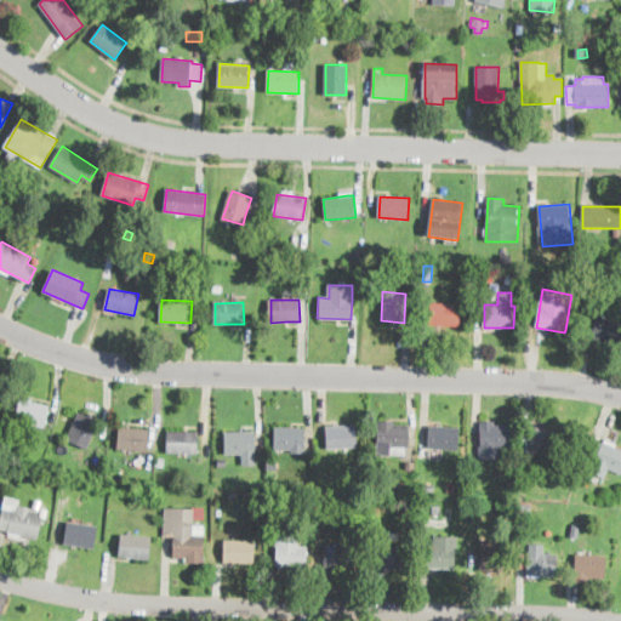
[(461,305),(460,326),(429,325),(432,302),(461,305)]
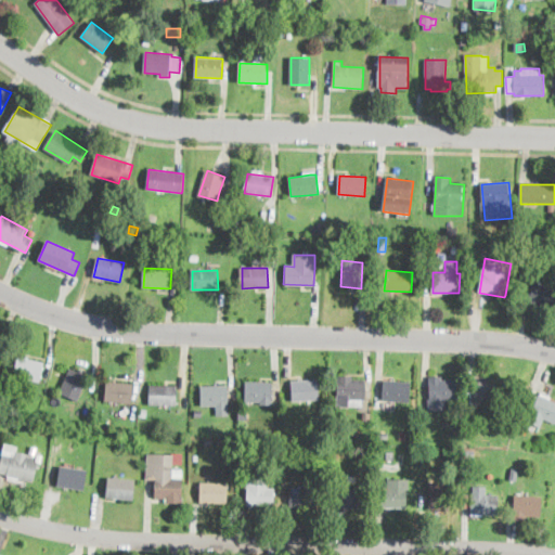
[(554,288),(554,302),(554,308),(520,300),(525,282),(554,288)]
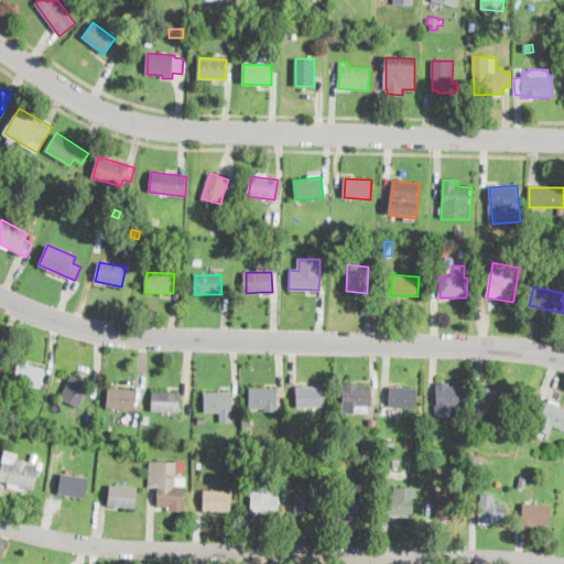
[(41,388),(15,382),(19,364),(45,369),(41,388)]
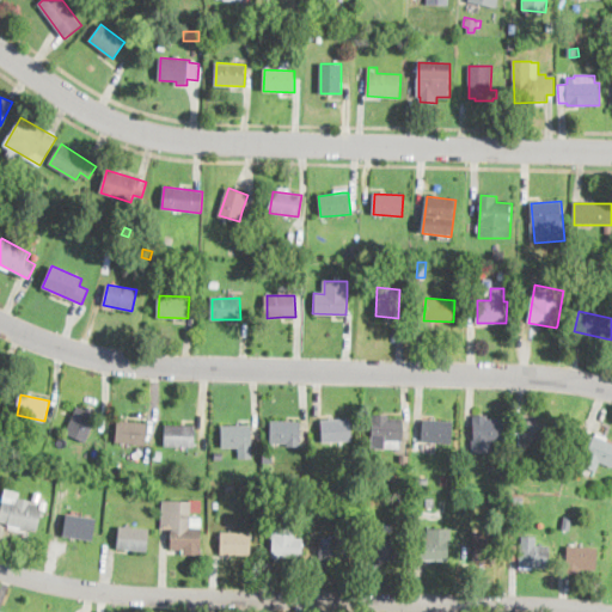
[(90,433),(86,441),(67,432),(79,405),(98,415),(90,433)]
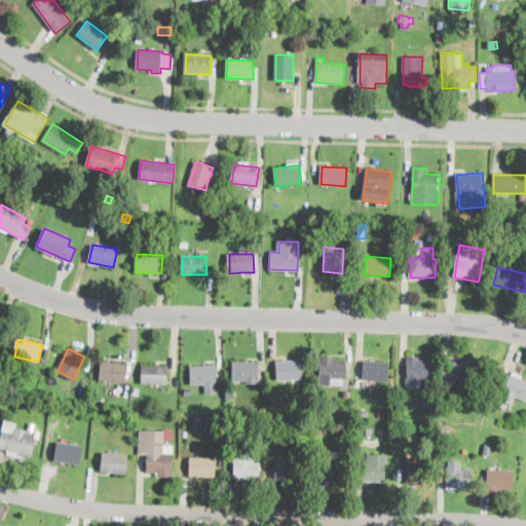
[(419,357),(419,361),(433,360),(434,378),(422,378),(423,388),(406,388),(406,378),(408,378),(407,358),(419,357)]
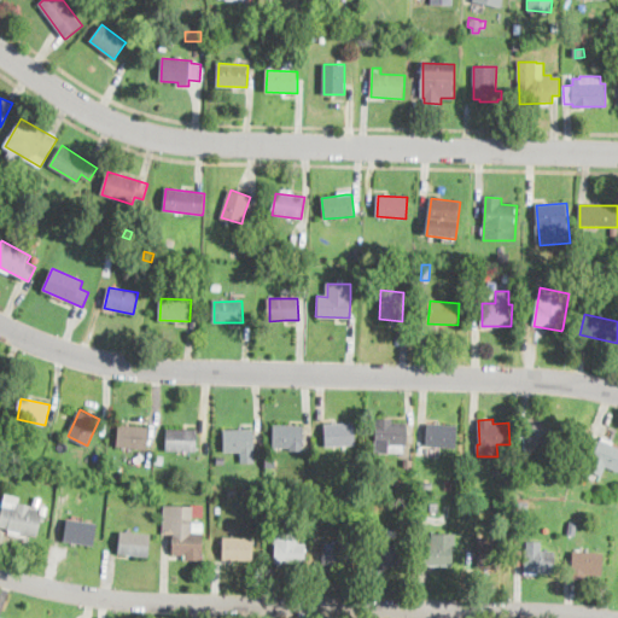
[(334,443),(326,444),(325,424),(355,424),(355,443),(334,443)]
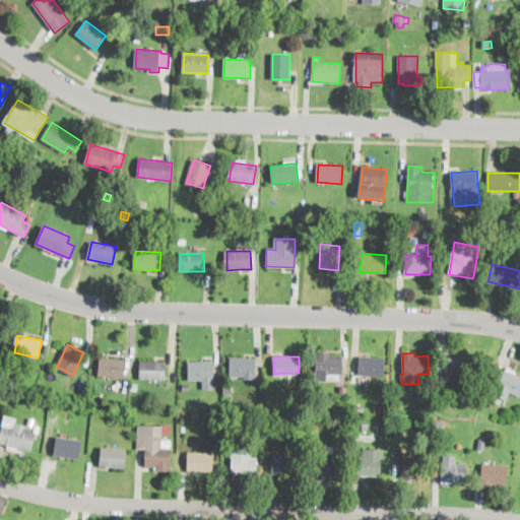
[(340,381),(317,381),(317,356),(340,356),(340,381)]
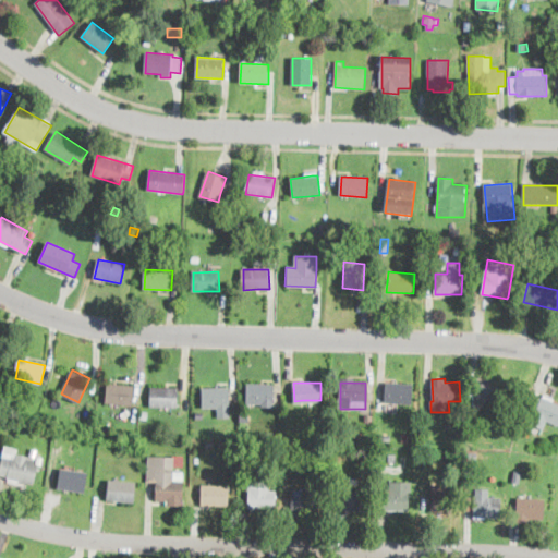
[(413,390),(412,404),(386,403),(387,383),(413,385),(413,390)]
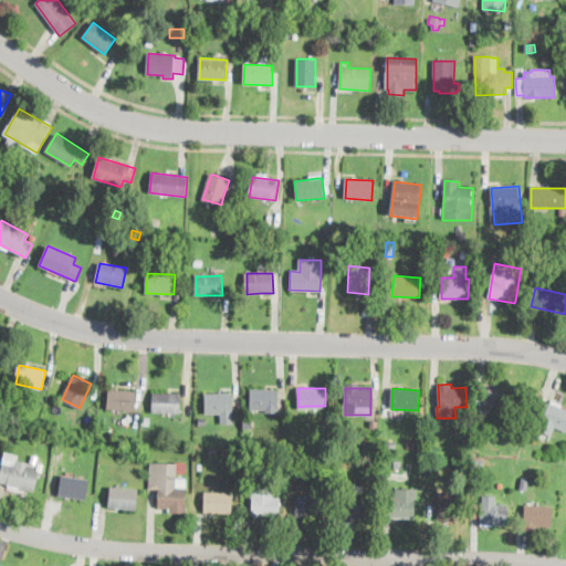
[(135,409),(134,412),(107,409),(109,391),(109,389),(136,392),(135,409)]
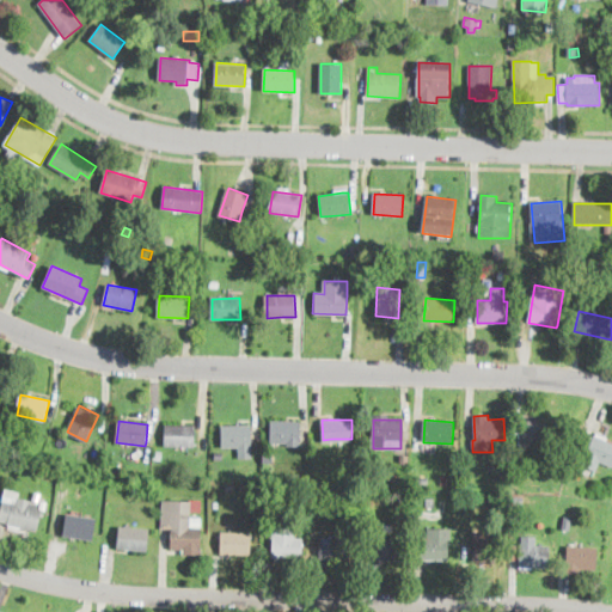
[(552,428),(549,446),(521,441),(525,421),(552,427),(552,428)]
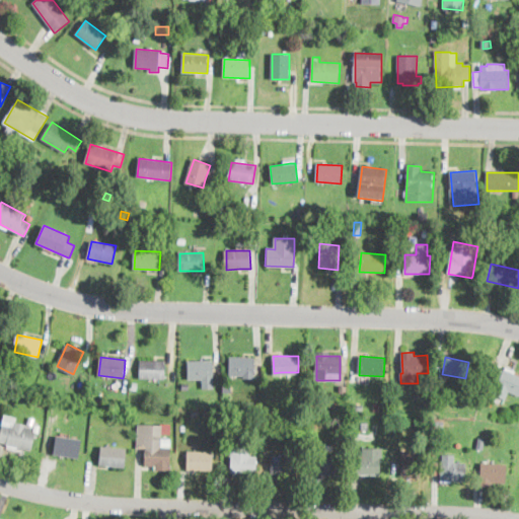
[(254,376),(254,377),(230,376),(230,374),(231,358),(254,359),(254,376)]
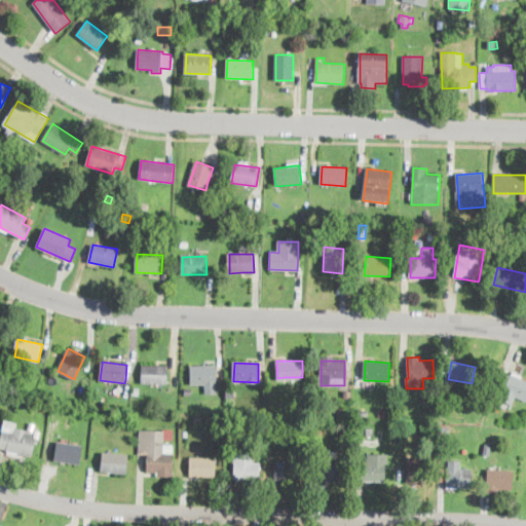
[(217,384),(217,395),(204,395),(204,384),(191,384),(191,366),(217,365),(217,384)]
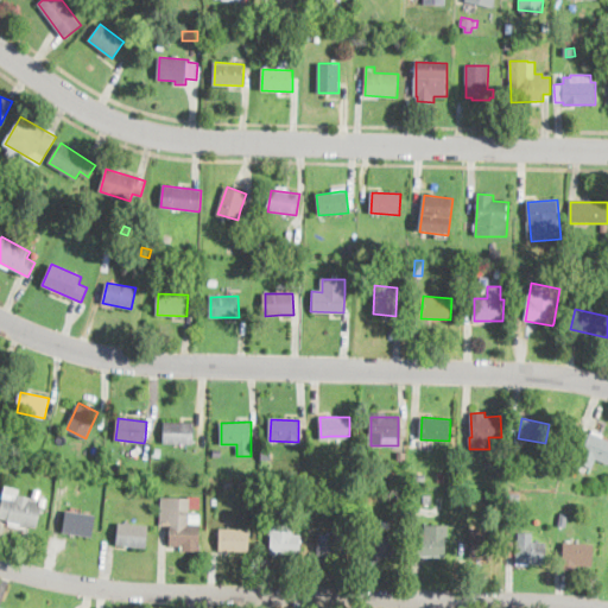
[(194,442),(194,444),(164,444),(165,423),(195,423),(194,442)]
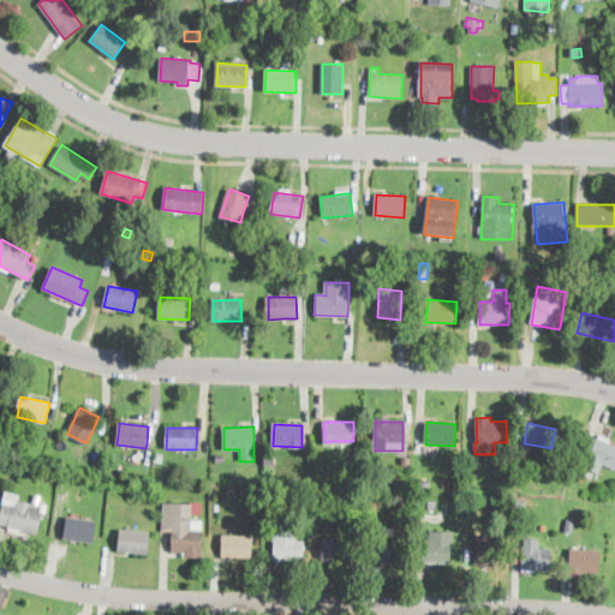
[(523,447),(513,447),(513,433),(523,431),(523,447)]
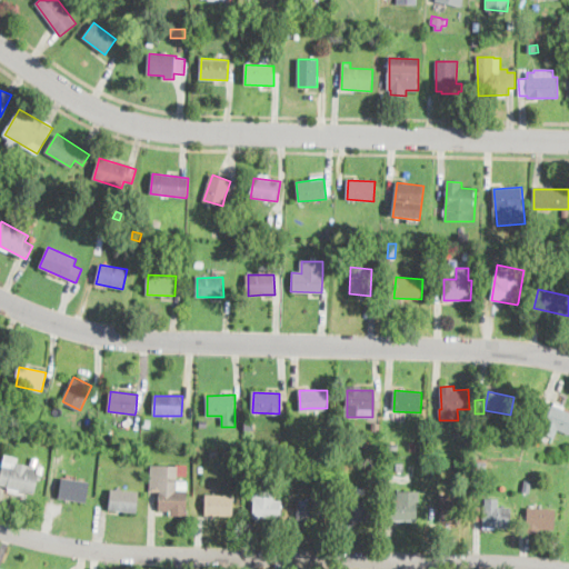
[(543,400),(553,405),(555,401),(566,407),(565,409),(568,410),(568,433),(558,429),(553,438),(540,432),(545,423),(535,420),(543,400)]
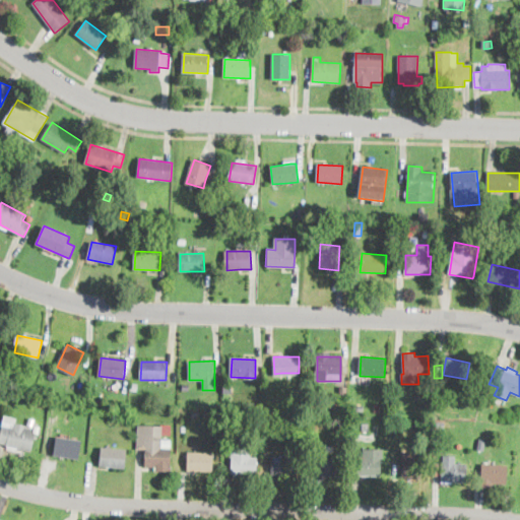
[(233,392),(224,392),(224,383),(232,383),(233,392)]
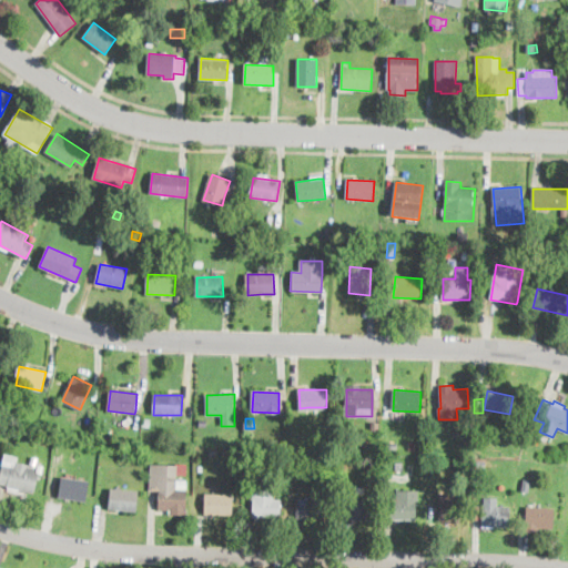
[(493,434),(493,436),(499,436),(499,443),(503,443),(503,449),(483,449),(483,437),(485,437),(485,435),(488,435),(488,434),(493,434)]
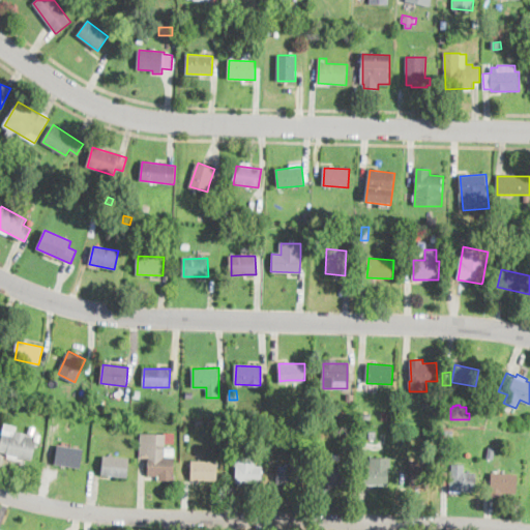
[(521,419),(519,425),(512,423),(516,417),(521,419)]
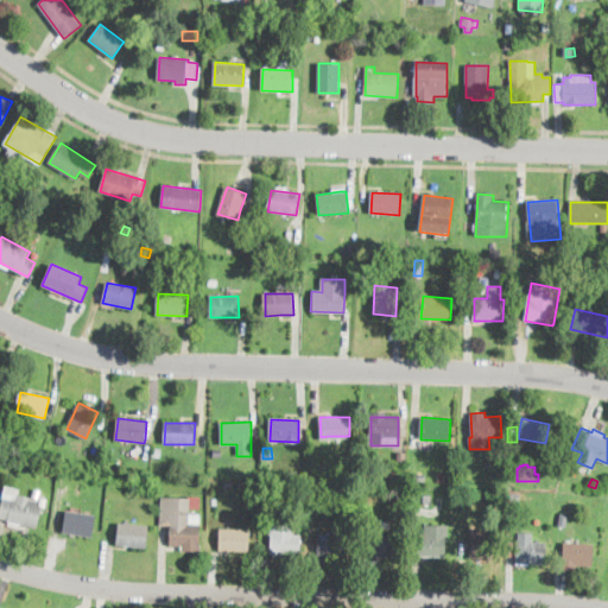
[(42,506),(37,527),(0,518),(0,512),(5,492),(32,499),(31,504),(42,506)]
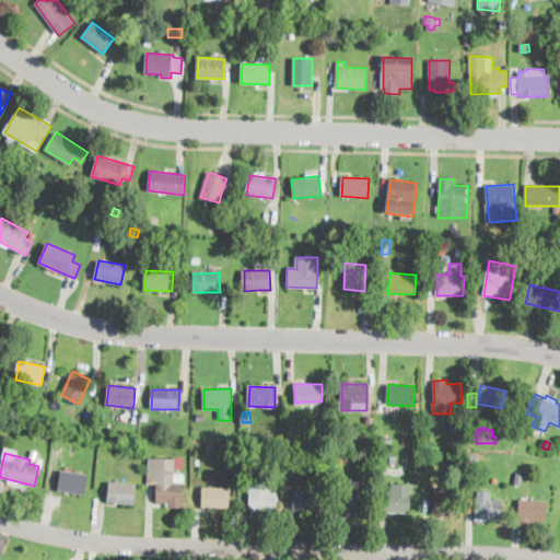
[(174,458),(174,482),(185,482),(184,506),(167,506),(167,503),(156,503),(156,485),(150,485),(150,458),(174,458)]
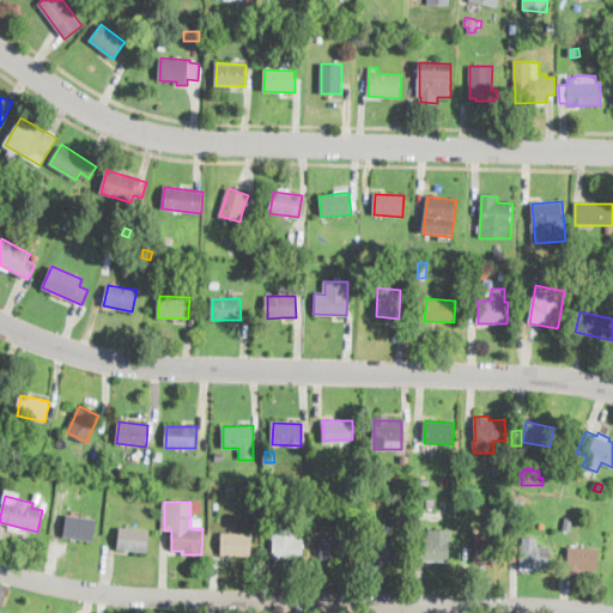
[(96,520),(93,540),(64,536),(66,515),(96,520)]
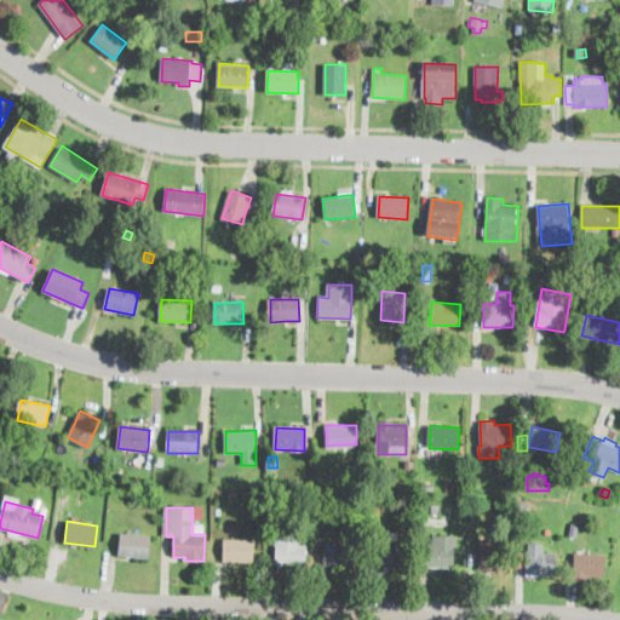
[(579,522),(577,535),(568,534),(570,521),(579,522)]
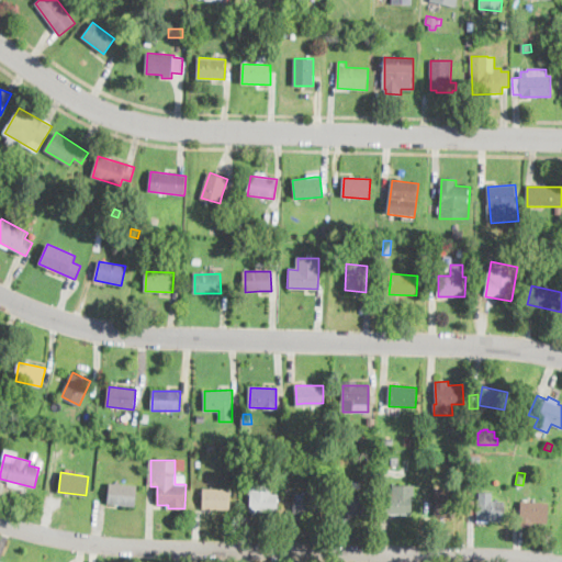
[(384,490),(377,490),(375,478),(384,478),(384,490)]
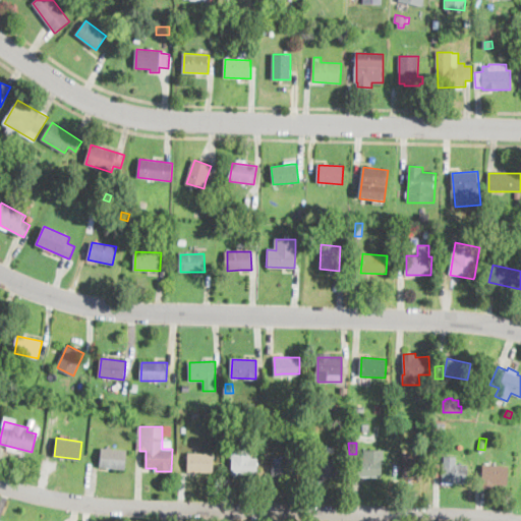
[(127,451),(125,468),(100,466),(102,448),(127,451)]
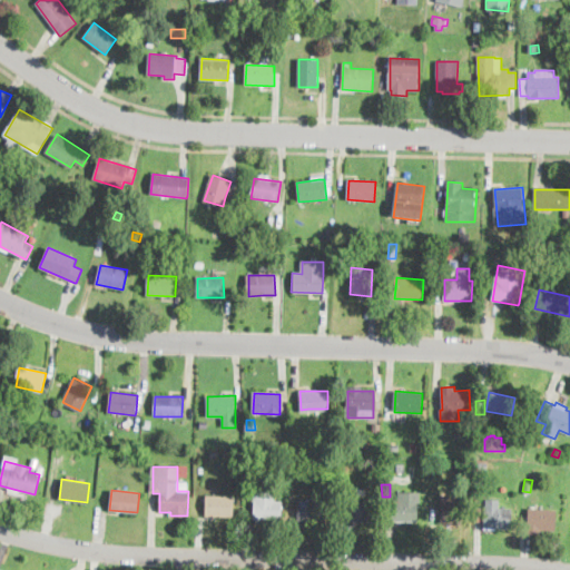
[(282,514),(281,522),(253,520),(254,517),(255,492),(275,494),(275,501),(283,501),(282,514)]
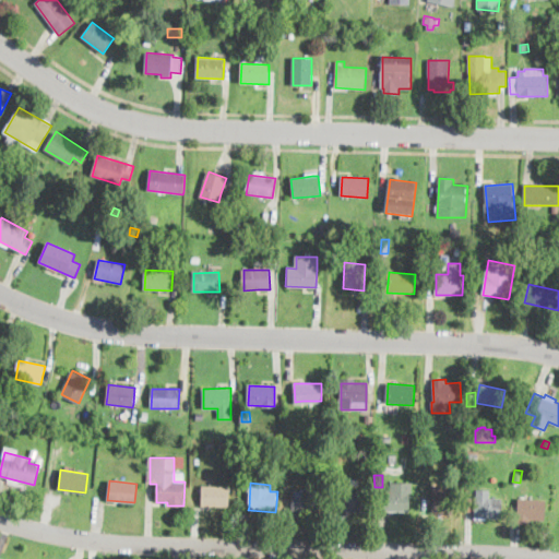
[(409,511),(383,511),(383,491),(392,491),(392,484),(413,484),(413,494),(409,494),(409,511)]
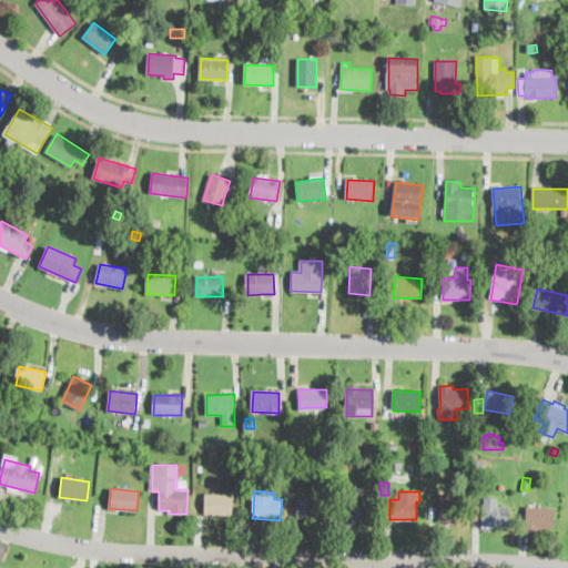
[(233,495),(233,514),(205,514),(205,494),(233,495)]
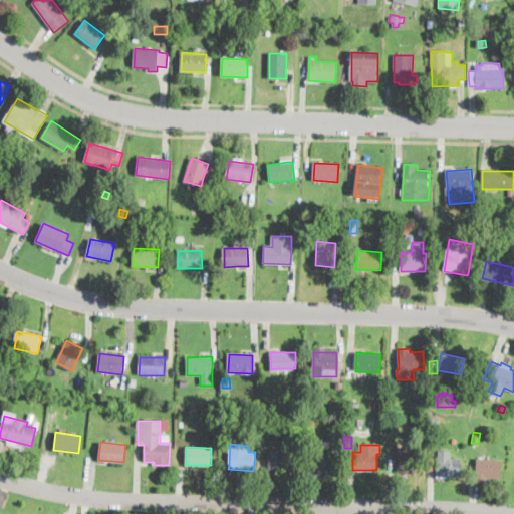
[(417,448),(416,473),(397,473),(397,451),(397,447),(417,448)]
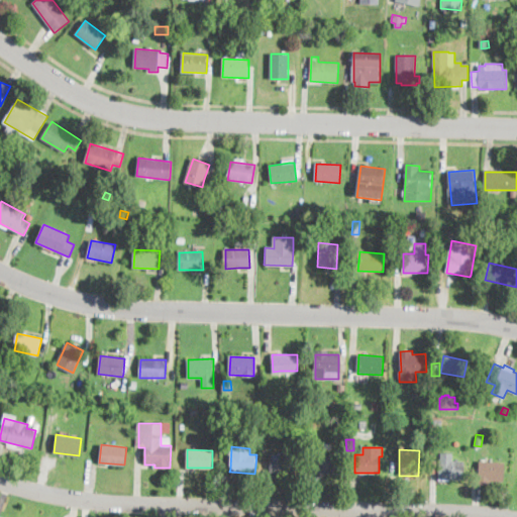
[(321,474),(314,474),(313,454),(337,453),(338,473),(321,474)]
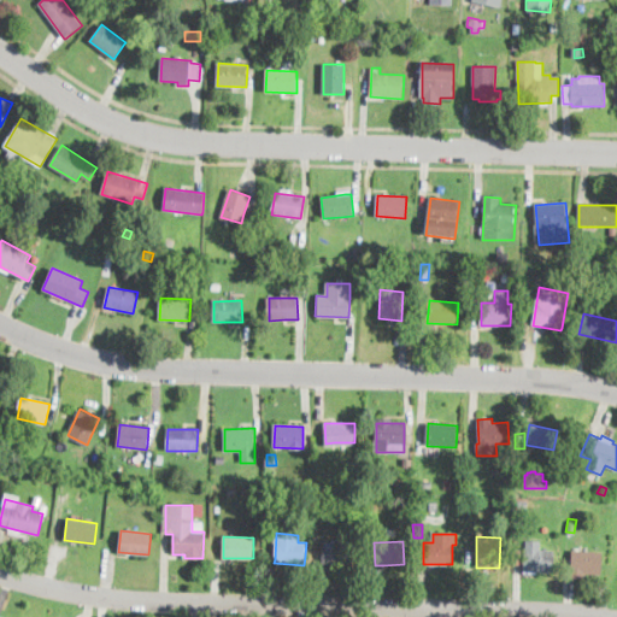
[(354,546),(351,566),(322,562),(325,542),(354,546)]
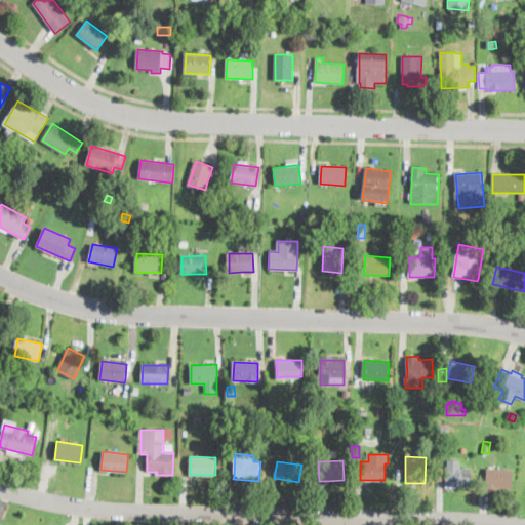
[(471,488),(446,488),(446,469),(471,469),(471,488)]
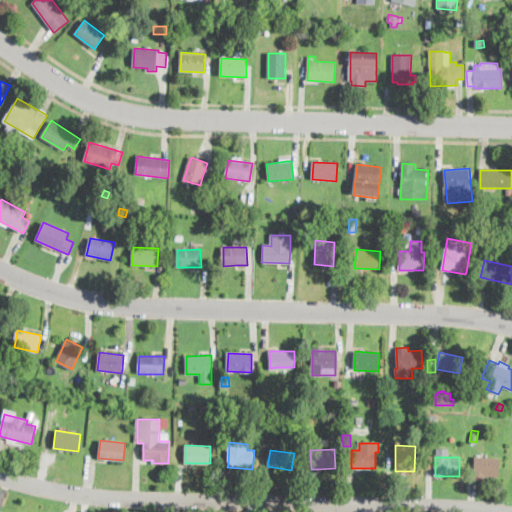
[(500,458),(499,477),(475,475),(476,457),(500,458)]
